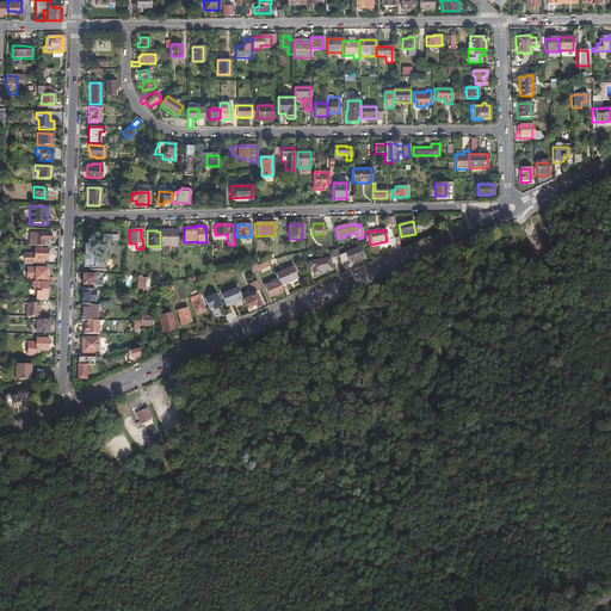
[(160,247),(177,247),(177,230),(160,230),(160,232),(160,246),(160,247)]
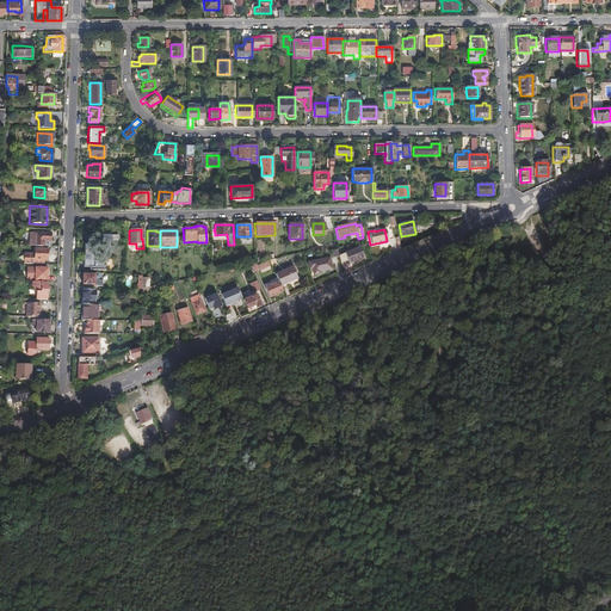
[(29,233),(29,246),(44,246),(44,241),(47,241),(48,233),(29,233)]
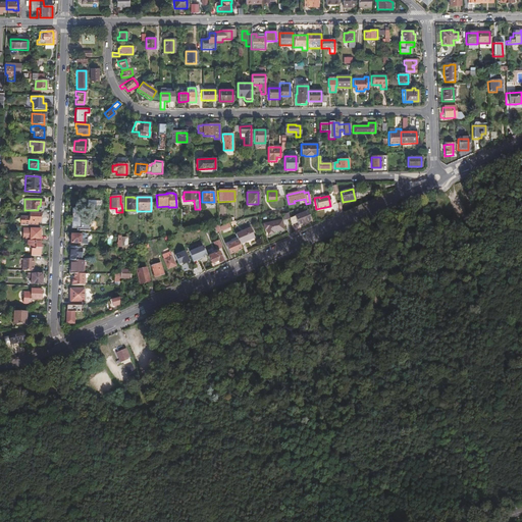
[(75,210),(75,209),(71,209),(70,228),(75,228),(75,230),(89,231),(89,227),(88,226),(88,224),(80,224),(80,210),(75,210)]
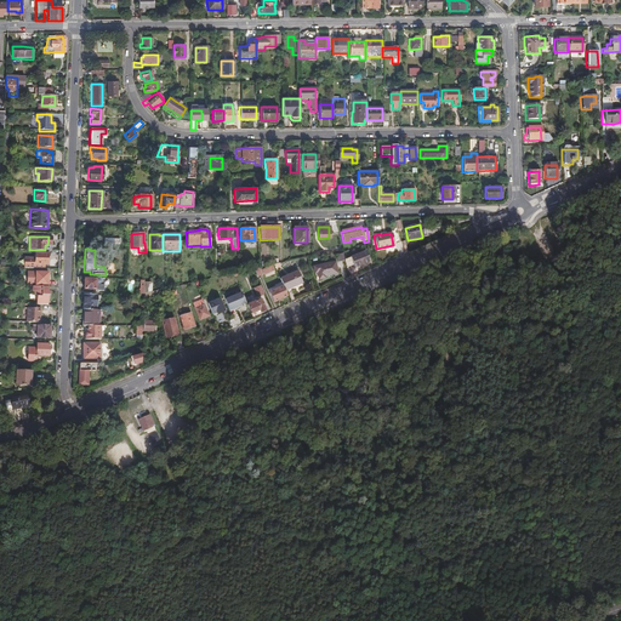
[(362,265),(369,261),(365,252),(349,258),(353,268),(362,265)]
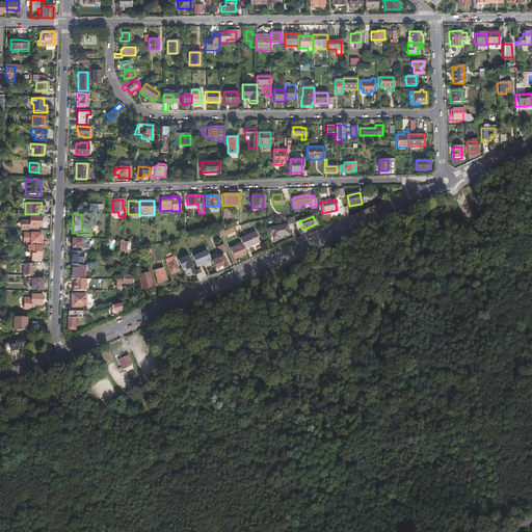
[(41,218),(29,218),(29,222),(21,222),(20,231),(35,231),(36,229),(37,229),(37,228),(41,228),(41,218)]
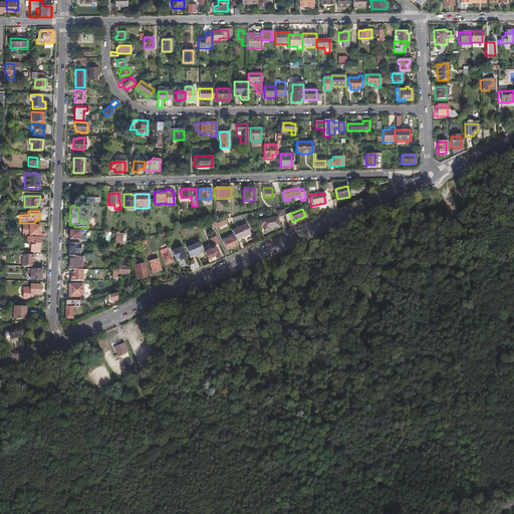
[(276,218),(260,221),(262,226),(263,232),(268,231),(268,229),(271,228),(278,227),(276,218)]
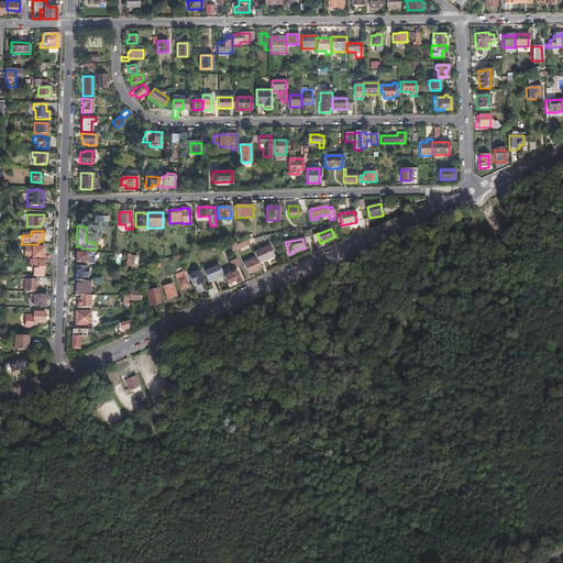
[(42,247),(31,246),(31,258),(42,258),(42,247)]
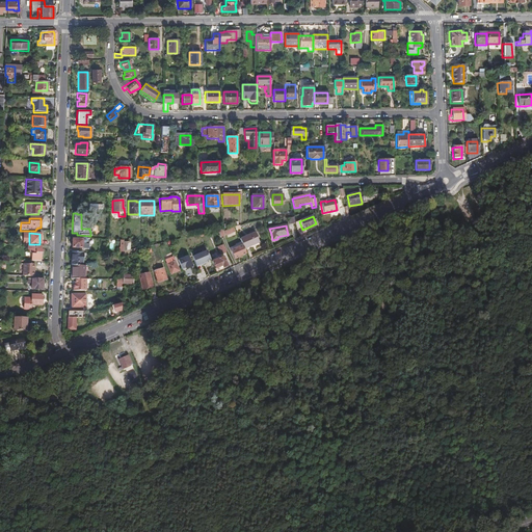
[(239,239),(241,245),(243,249),(250,246),(250,245),(253,244),(258,242),(255,233),(239,239)]
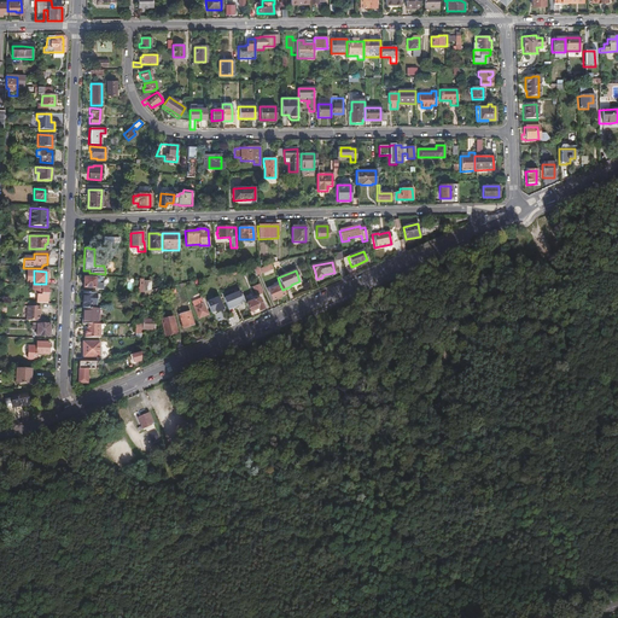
[(101,290),(101,278),(94,278),(94,279),(82,279),(82,289),(94,290),(101,290)]
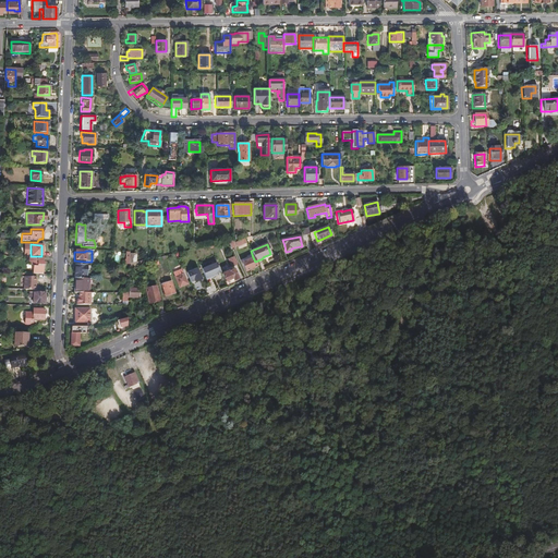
[(32,274),(41,274),(43,265),(44,265),(44,262),(43,262),(43,257),(28,257),(27,263),(32,266),(32,274)]
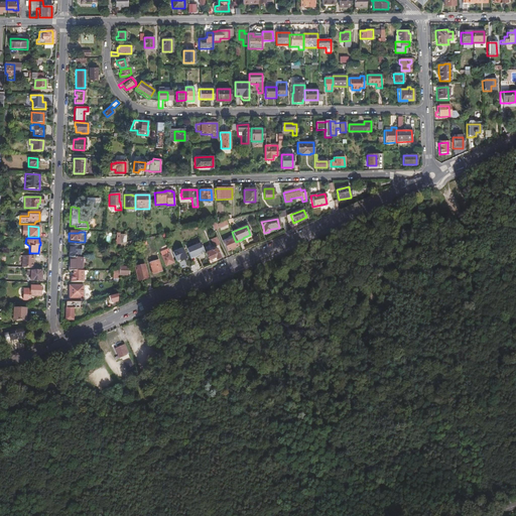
[(232,248),(238,246),(236,242),(234,238),(222,243),(226,251),(232,248)]
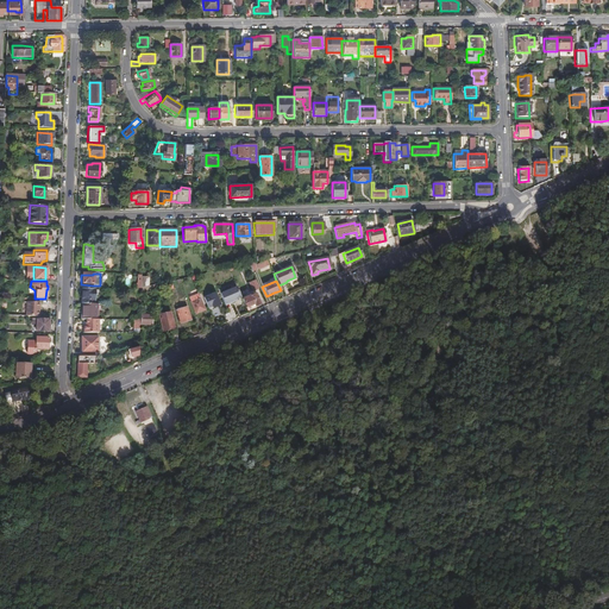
[(149,296),(150,286),(139,288),(139,292),(144,292),(144,296),(149,296)]
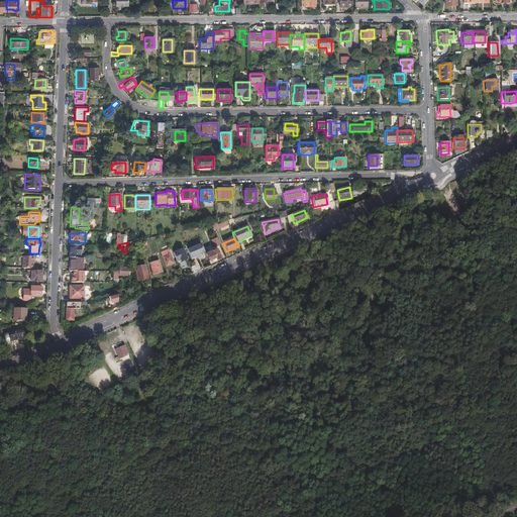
[(198,255),(204,253),(200,244),(186,250),(191,261),(195,259),(194,257),(198,255)]
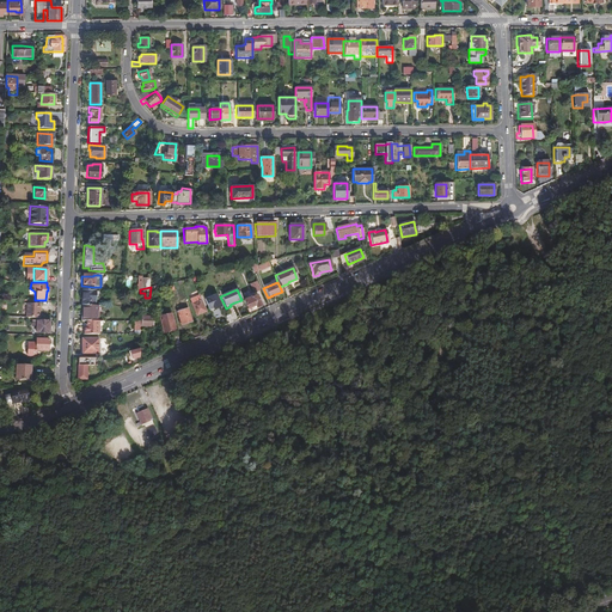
[(92,306),(92,291),(81,291),(81,305),(83,305),(92,306)]
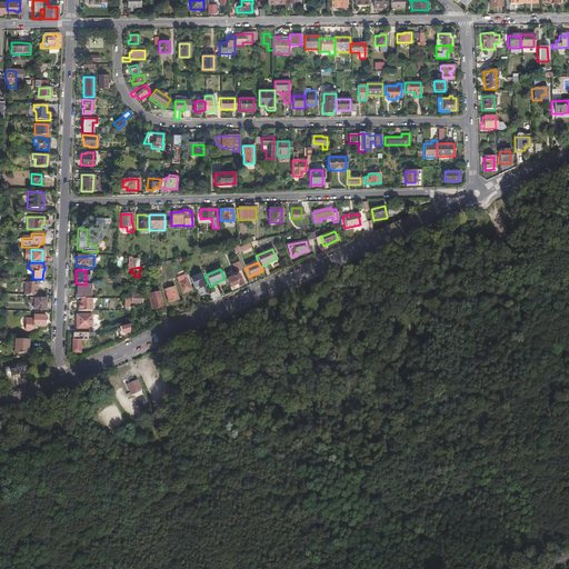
[(190,278),(195,288),(200,286),(200,287),(206,285),(200,273),(190,278)]
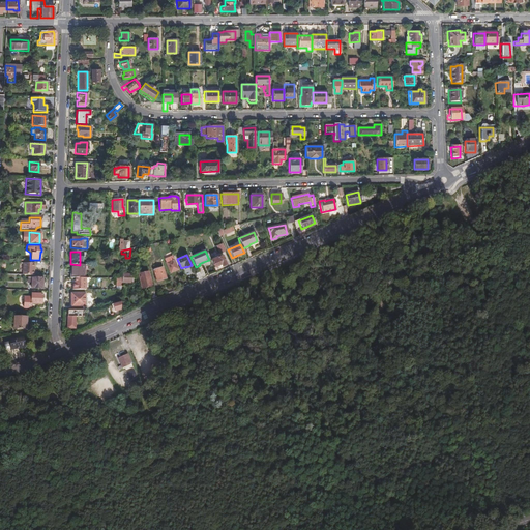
[(224,266),(226,266),(222,257),(217,259),(218,261),(212,263),(214,268),(221,266),(222,267),(224,266)]
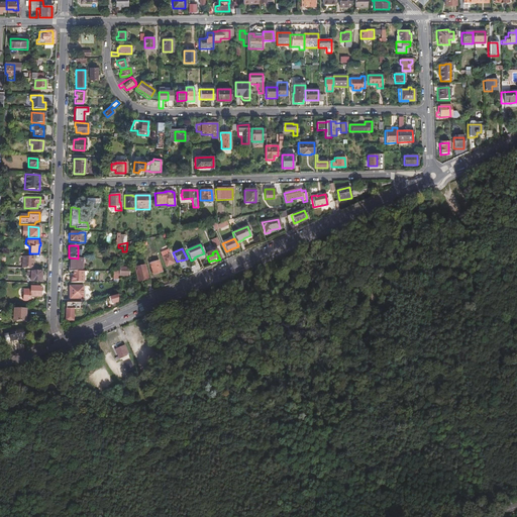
[(169,265),(173,263),(169,253),(167,253),(166,251),(163,252),(164,255),(162,256),(166,266),(169,265)]
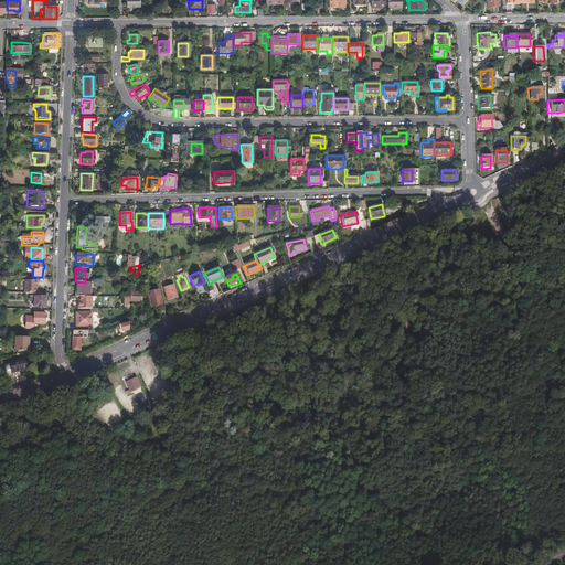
[(23,294),(35,294),(35,280),(24,280),(23,294)]
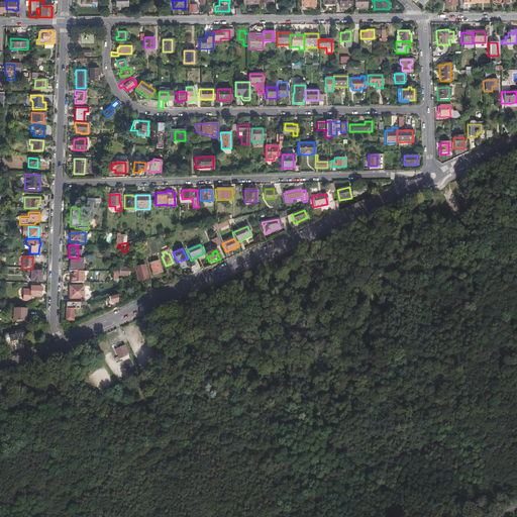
[(82,272),(82,259),(78,259),(70,257),(70,267),(68,267),(68,272),(69,272),(82,272)]
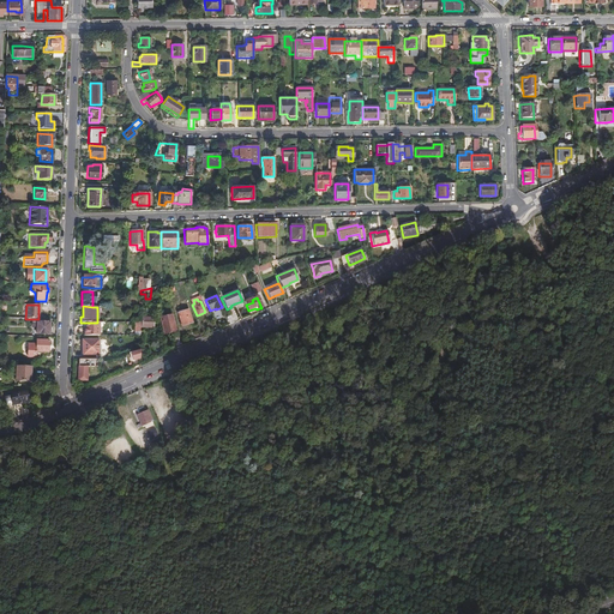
[(185,321),(190,320),(186,309),(176,313),(180,324),(185,321)]
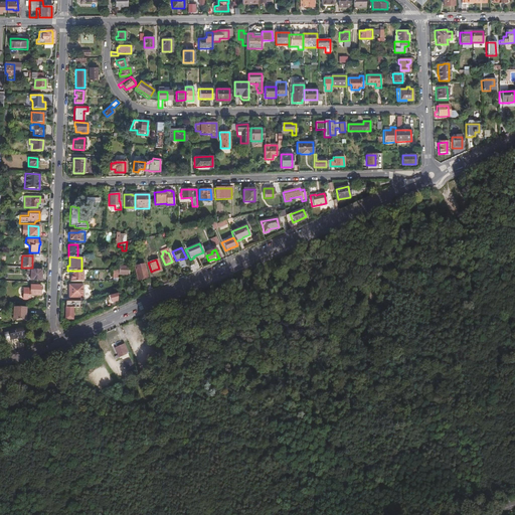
[(142,279),(147,278),(144,264),(134,267),(137,280),(142,279)]
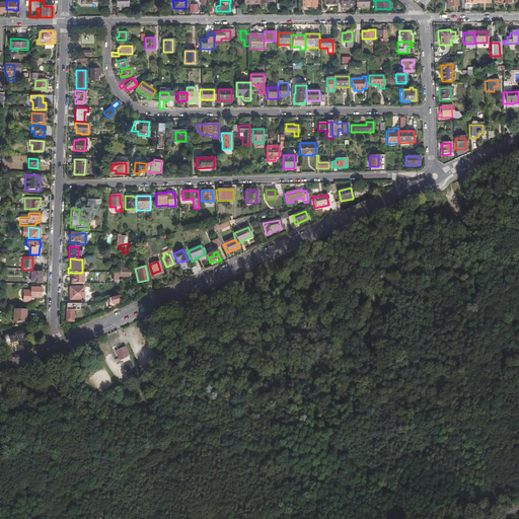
[(130,269),(119,268),(119,272),(119,277),(126,277),(130,277),(130,269)]
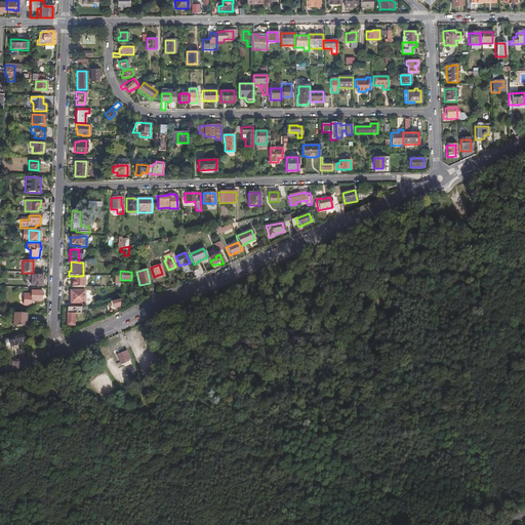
[(105,286),(120,286),(120,280),(120,275),(114,275),(114,279),(115,279),(115,282),(114,282),(114,283),(105,283),(105,286)]
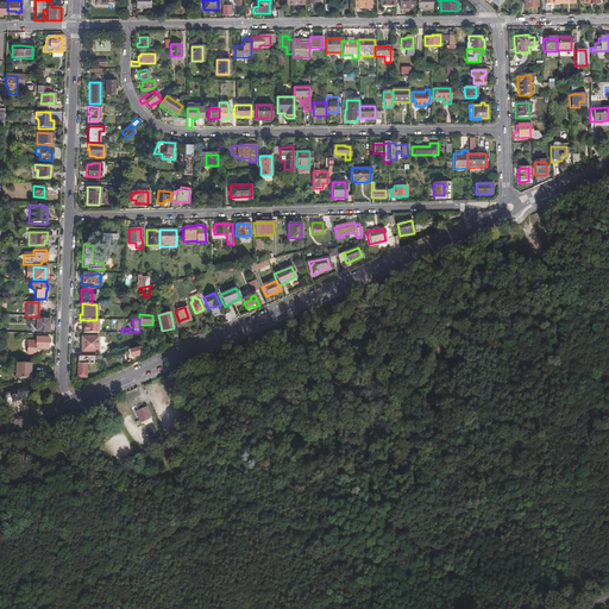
[(35,320),(31,320),(31,325),(35,325),(35,332),(48,332),(48,320),(35,320)]
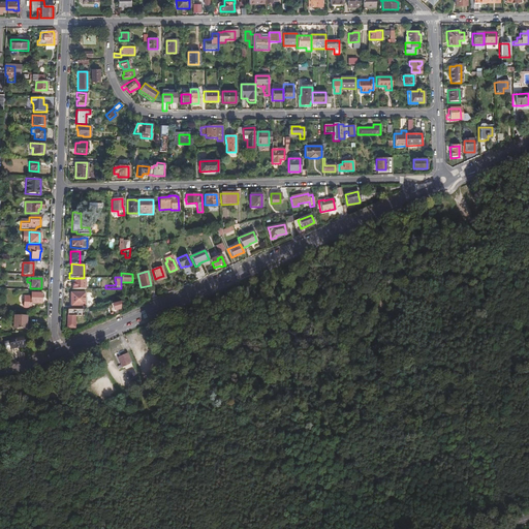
[(71,282),(71,289),(84,289),(84,278),(70,278),(70,282),(71,282)]
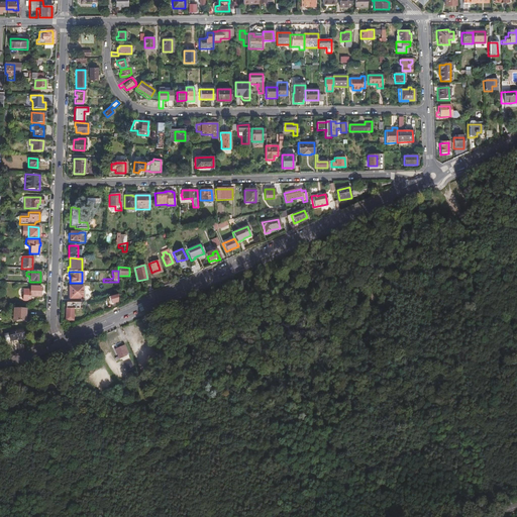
[(82,299),(82,291),(82,287),(69,287),(68,299),(82,299)]
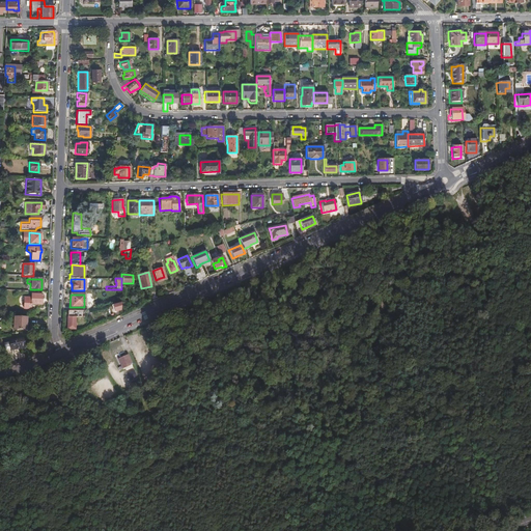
[(30,305),(40,306),(40,296),(30,296),(30,299),(24,298),(23,310),(30,310),(30,305)]
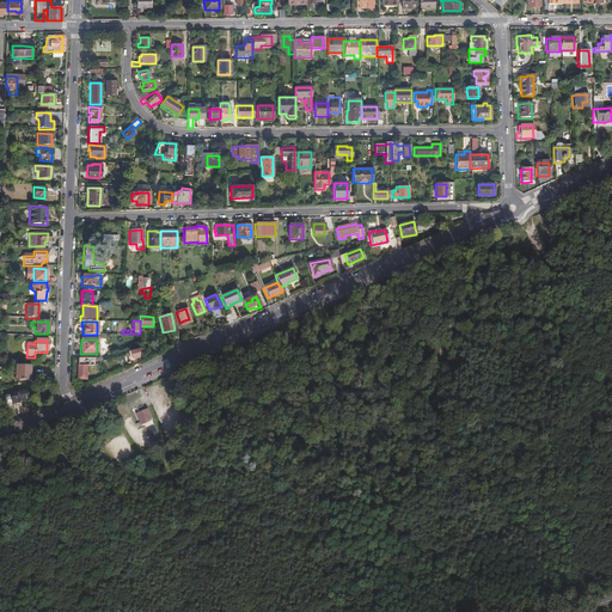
[(77,359),(75,378),(85,378),(85,365),(96,365),(96,359),(77,359)]
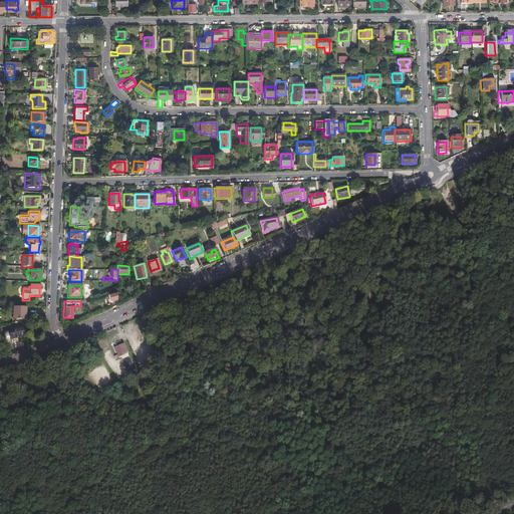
[(24,320),(24,308),(12,307),(12,319),(24,320)]
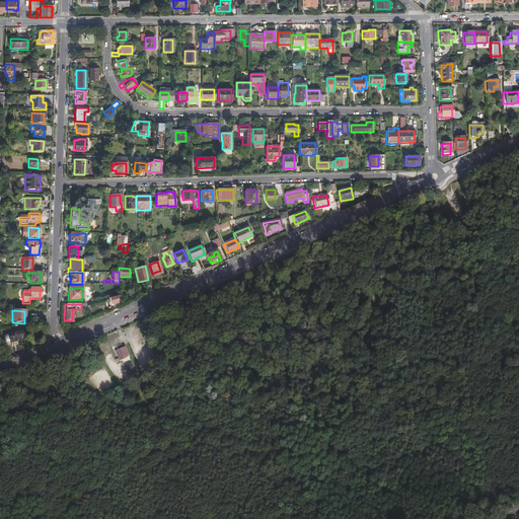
[(7,332),(2,334),(2,338),(8,337),(9,343),(17,341),(22,340),(20,329),(7,332)]
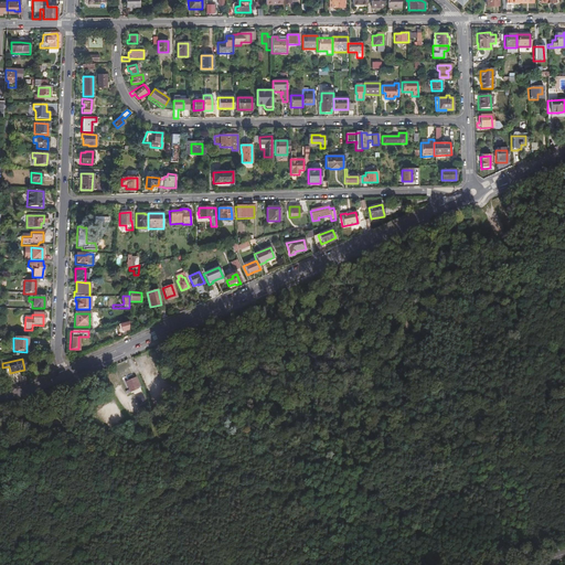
[(130,393),(139,387),(134,377),(125,383),(130,393)]
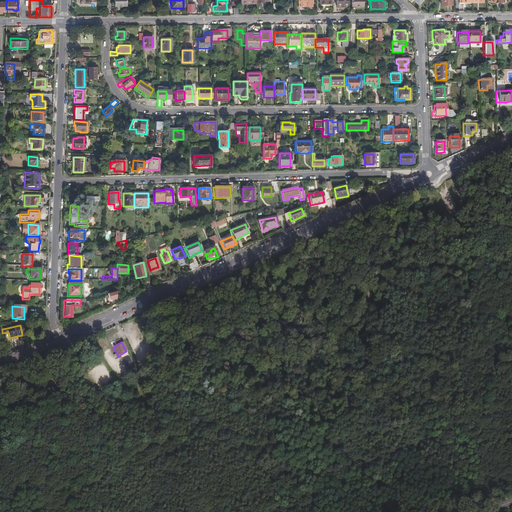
[(132,365),(128,357),(122,360),(125,368),(132,365)]
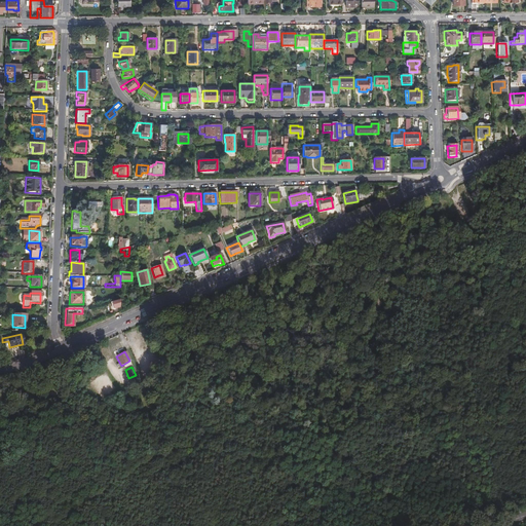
All buildings are outlined.
